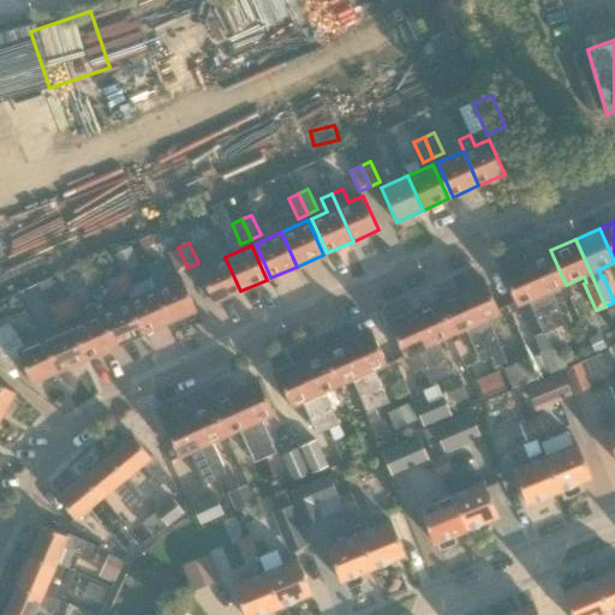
[(131,246),(112,255),(120,273),(138,264),(131,246)]
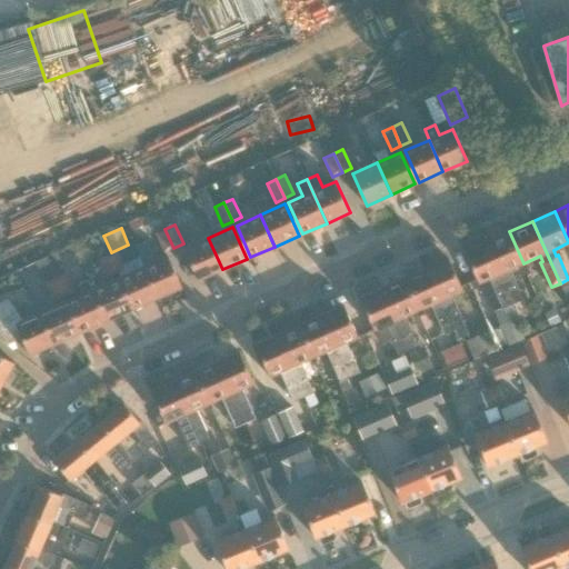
[(163,252),(173,248),(165,229),(156,233),(163,252)]
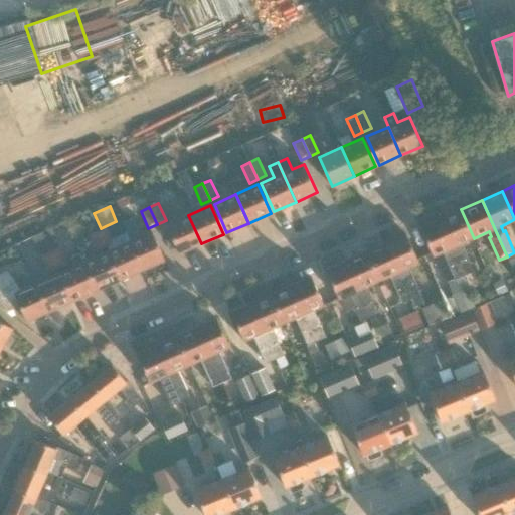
[(462,243),(474,238),(461,209),(441,219),(465,275),(474,271),(462,243)]
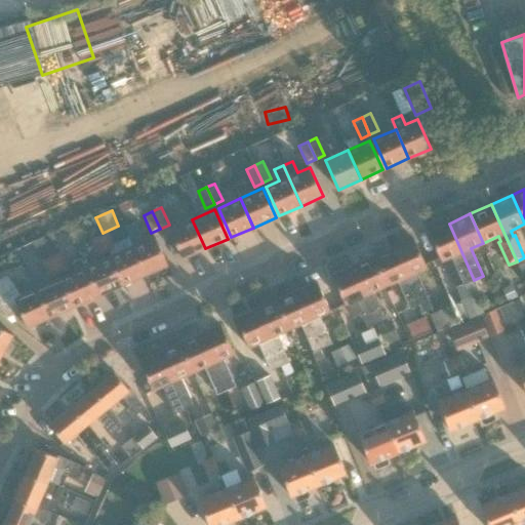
[(183,258),(205,248),(192,219),(170,230),(183,258)]
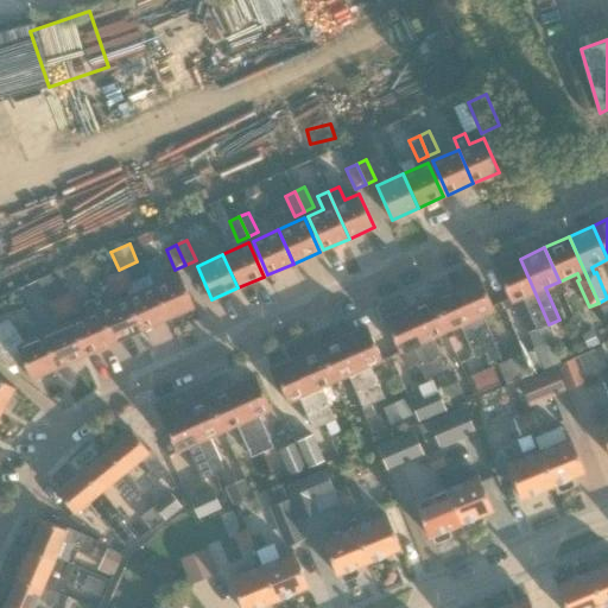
[(549,324),(520,259),(498,268),(513,303),(523,298),(537,329),(537,330),(548,325),(549,324)]
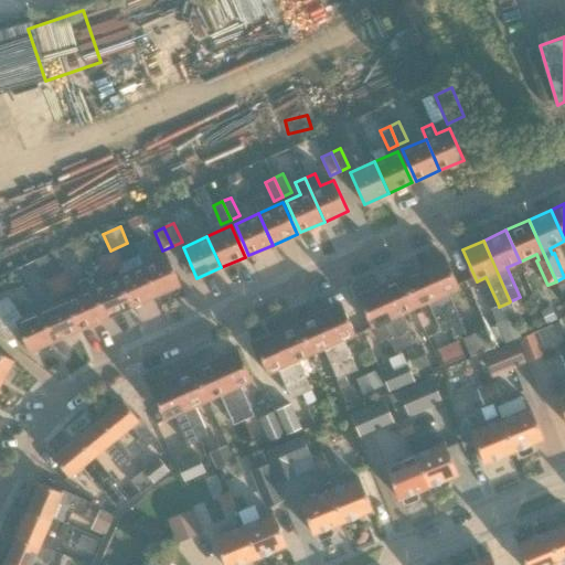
[(116,248),(108,252),(106,253),(115,272),(125,267),(116,248)]
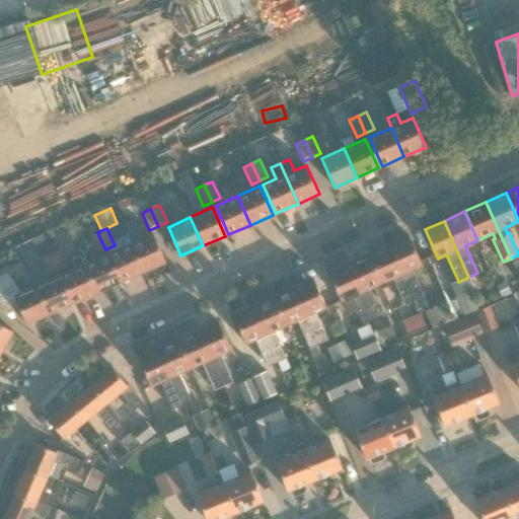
[(96,253),(105,249),(97,232),(89,235),(96,253)]
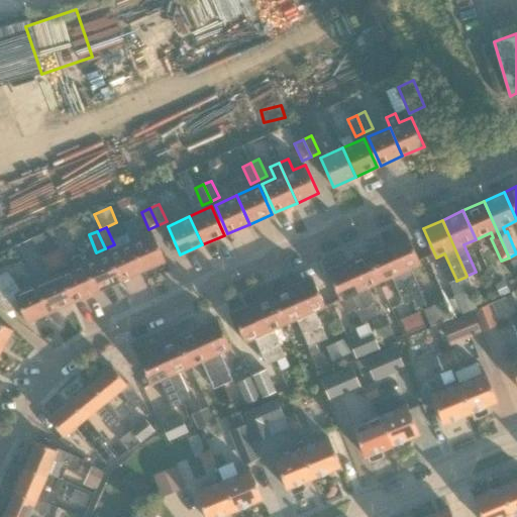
[(143,271),(166,262),(152,232),(131,242),(143,271)]
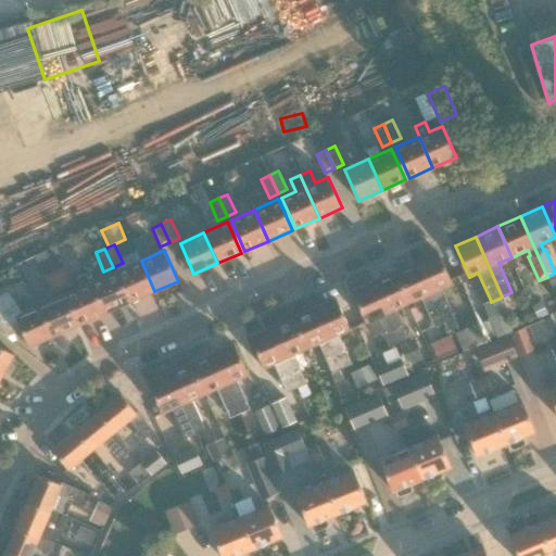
[(447,330),(458,326),(441,289),(453,283),(439,253),(418,262),(444,323),(447,330)]
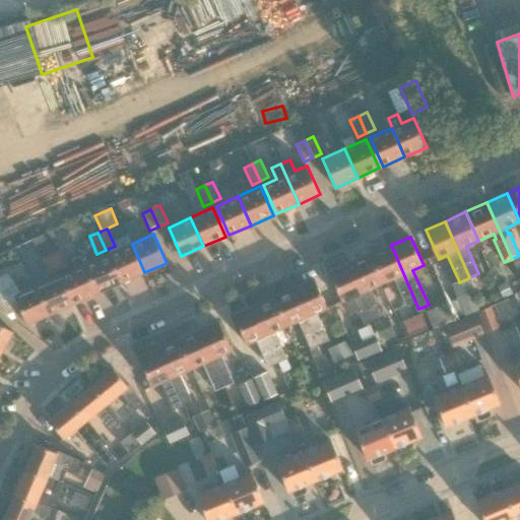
[(123,282),(144,272),(132,244),(110,253),(123,282)]
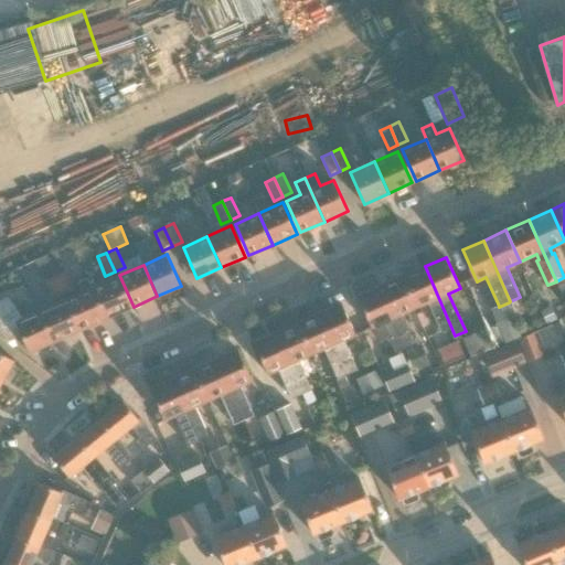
[(451,328),(425,266),(402,276),(415,308),(428,302),(441,330),(441,332),(445,340),(455,336),(451,328)]
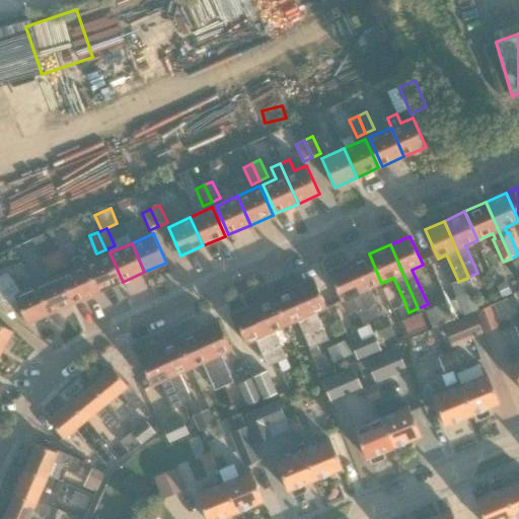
[(51,252),(58,270),(67,267),(59,249),(51,252)]
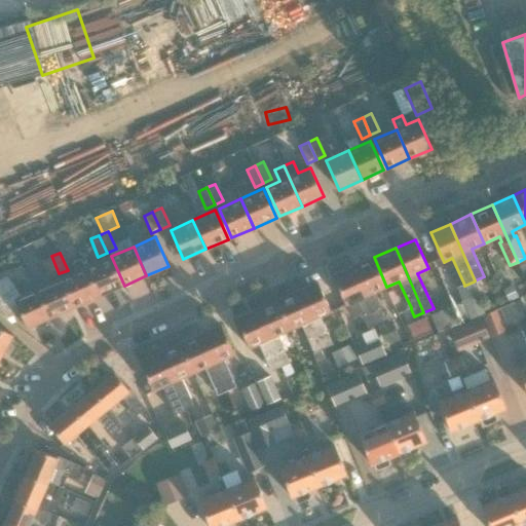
[(50,277),(59,273),(51,256),(42,260),(50,277)]
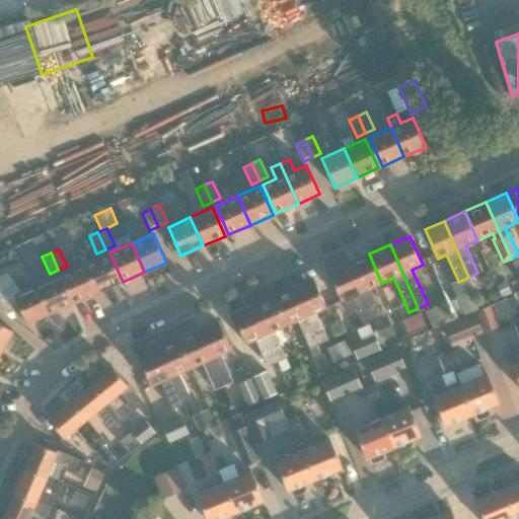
[(370,288),(381,283),(369,253),(348,264),(372,319),(382,315),(370,288)]
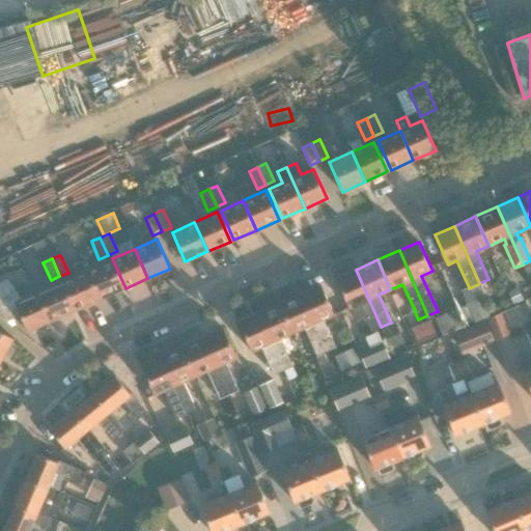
[(100,300),(121,289),(109,260),(86,270),(100,300)]
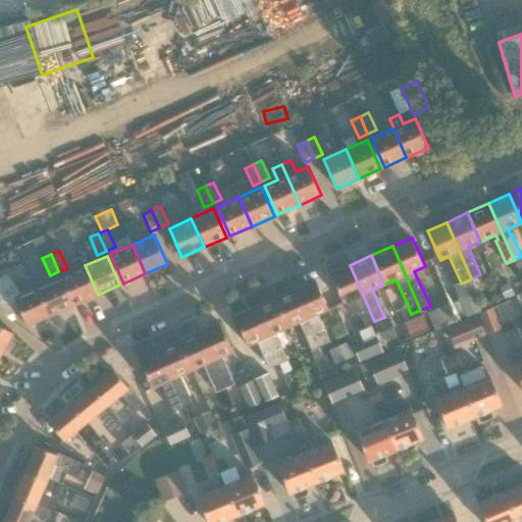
[(75,305),(98,295),(85,265),(62,275),(75,305)]
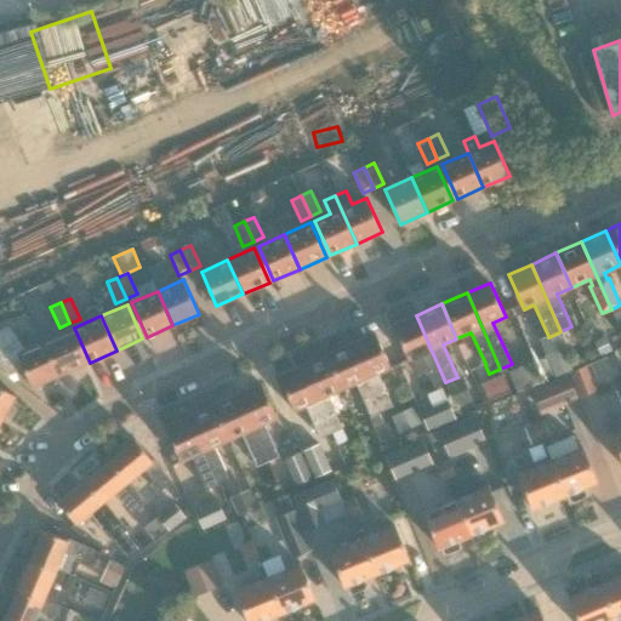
[(436,387),(445,382),(416,315),(393,325),(409,360),(421,354),(436,387)]
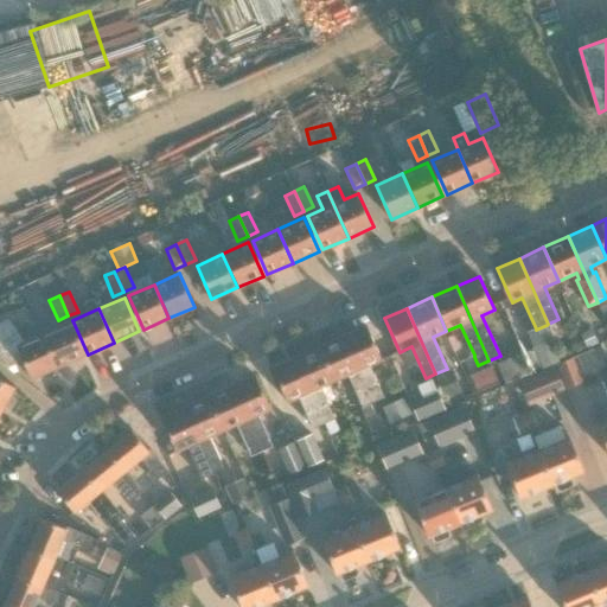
[(8,318),(0,323),(0,358),(6,368),(24,360),(32,378),(57,368),(43,333),(25,342),(8,318)]
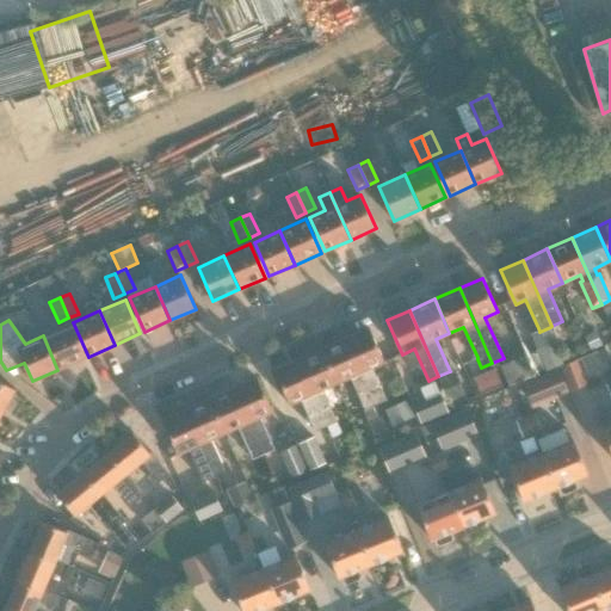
[(59,329),(55,320),(39,327),(43,335),(57,370),(84,358),(69,325),(59,329)]
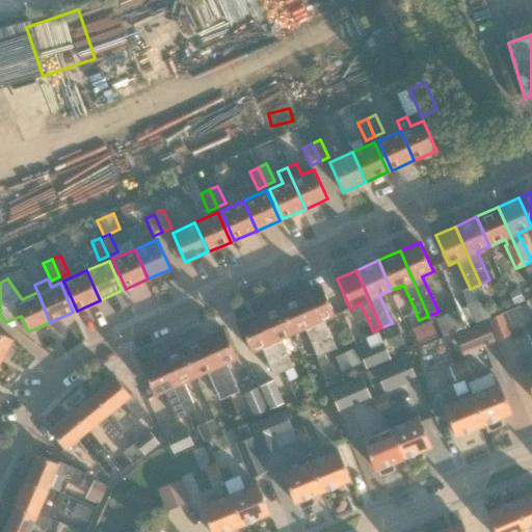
[(469,307),(459,311),(467,327),(493,316),(479,285),(470,289),(470,288),(461,291),(469,307)]
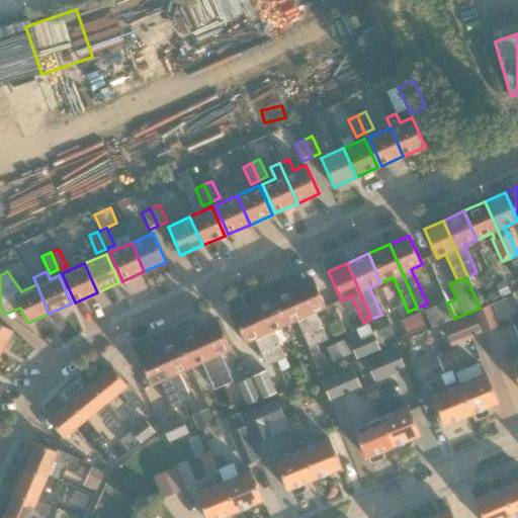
[(328,338),(316,312),(326,307),(314,278),(293,286),(319,343),(328,338)]
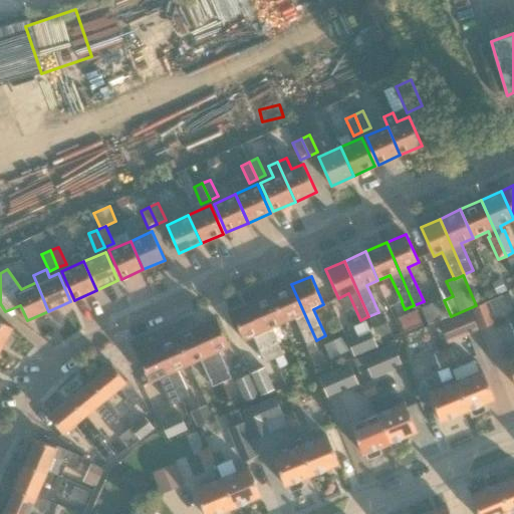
[(511,286),(507,277),(495,282),(499,291),(511,286)]
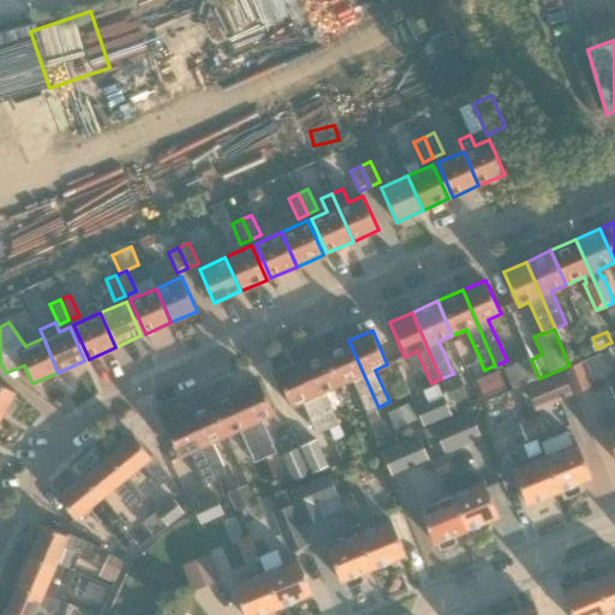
[(368,411),(378,407),(348,340),(324,351),(340,386),(353,380),(368,411)]
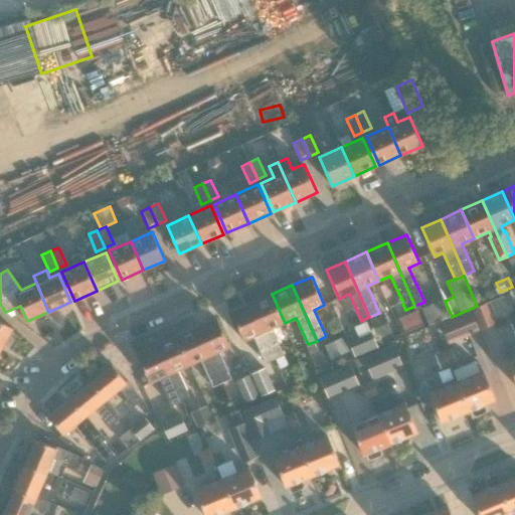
[(279,367),(287,364),(284,355),(285,355),(273,328),(285,323),(272,294),(250,304),(276,359),(279,367)]
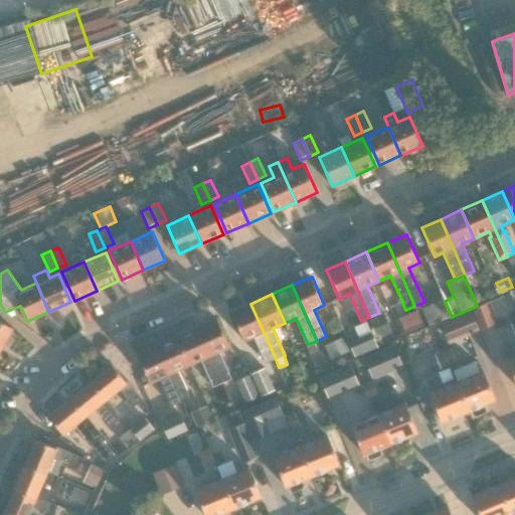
[(441,300),(421,308),(428,326),(448,318),(441,300)]
